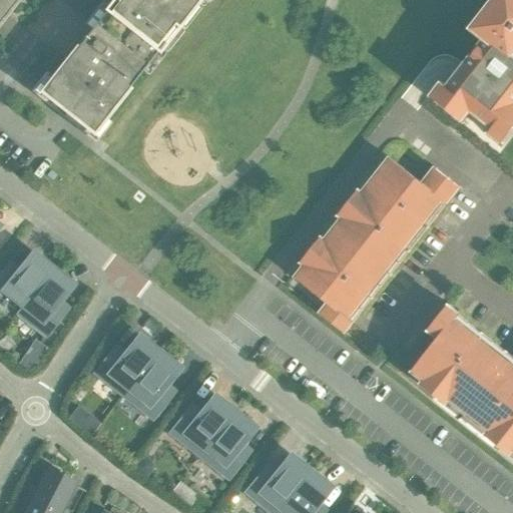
[(0,0),(0,18),(14,0),(0,0)]
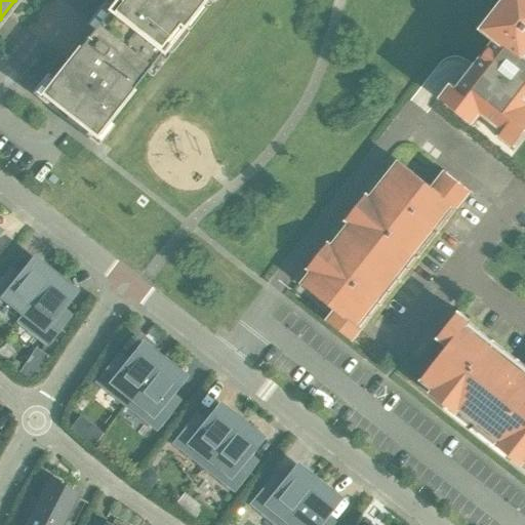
[(93,136),(200,0),(114,0),(40,94),(93,136)]
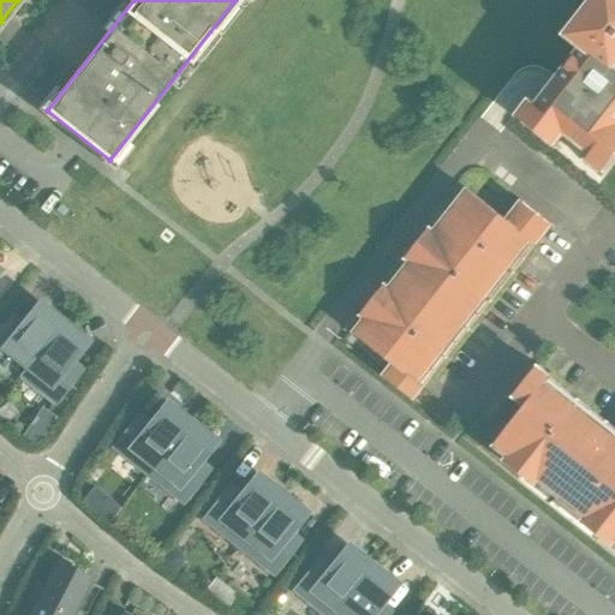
[(614,193),(614,0),(596,0),(568,36),(584,48),(550,91),(538,107),(527,99),(526,101),(530,105),(520,115),(517,113),(514,115),(614,193)]
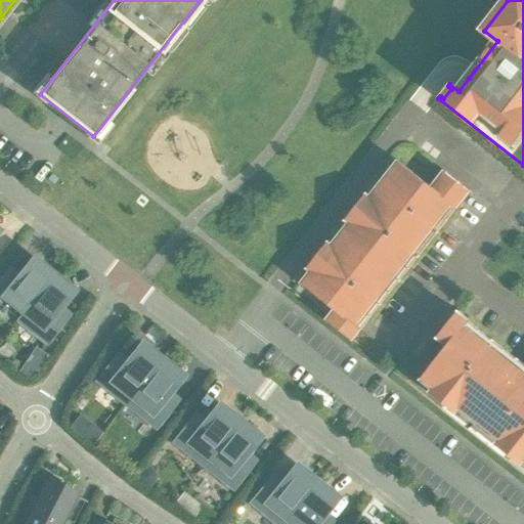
[(291,292),(328,320),(328,321),(353,342),(362,331),(357,326),(377,301),(372,297),(427,226),(432,230),(452,206),(457,209),(471,192),(445,172),(444,173),(444,174),(433,188),(399,162),(370,199),(365,194),(345,220),(350,224),(333,247),(328,243),(307,268),(308,269),(291,292)]
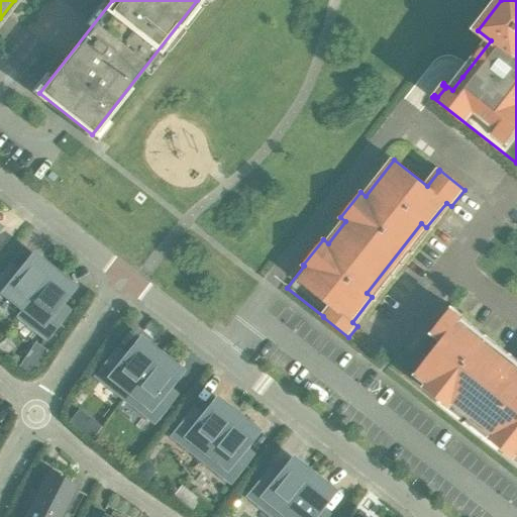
[(17,315),(50,272),(32,257),(33,256),(32,254),(16,275),(7,268),(0,276),(0,292),(21,309),(16,315),(17,315)]
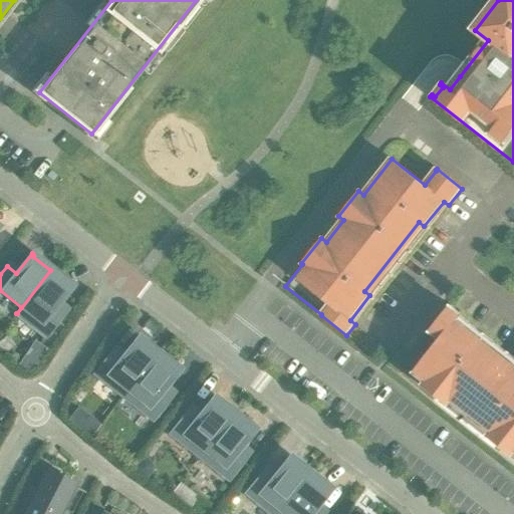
[(56,304),(71,285),(70,284),(69,285),(50,270),(17,313),(46,336),(65,312),(56,304)]
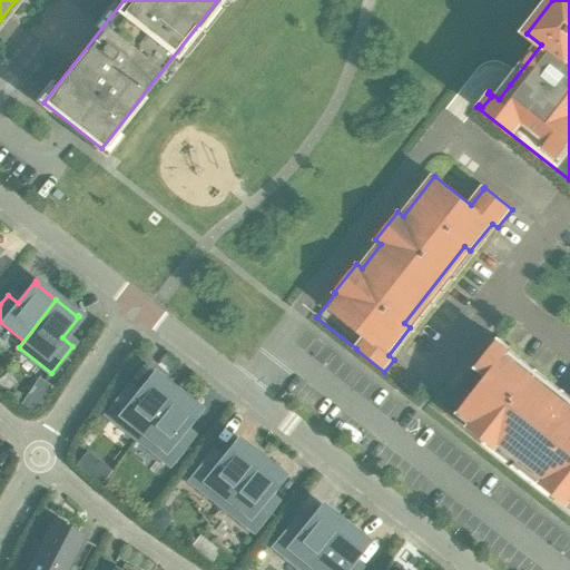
[(569,504),(569,414),(530,382),(534,376),(507,355),(511,350),(499,340),(475,369),(477,371),(479,369),(489,376),(460,412),(473,423),(469,429),(497,451),(501,445),(544,480),(540,484),(569,507),(569,504)]
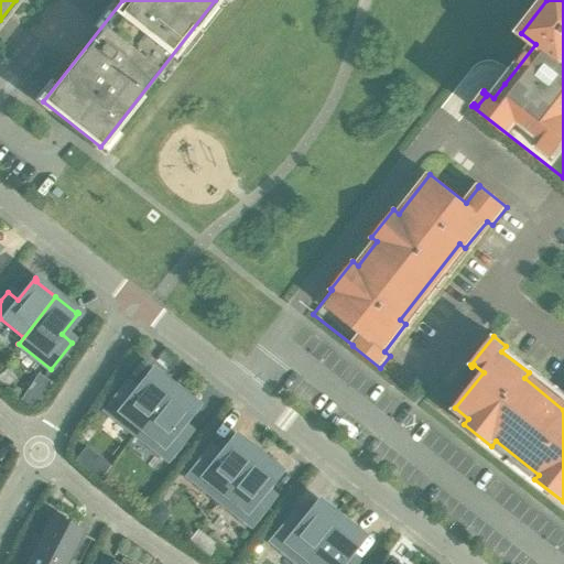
[(136,435),(173,388),(152,372),(153,371),(152,370),(134,391),(125,383),(104,411),(136,435)]
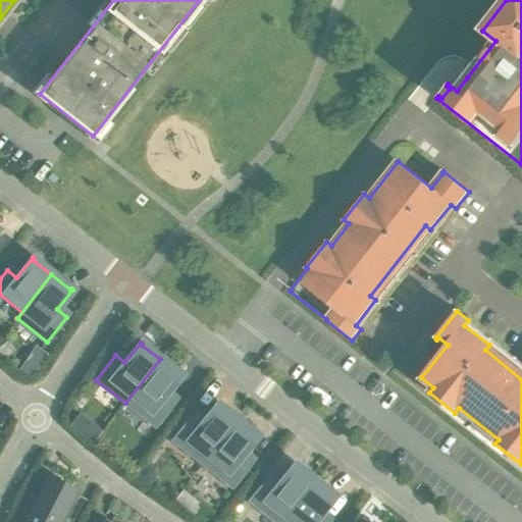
[(49,358),(36,348),(15,374),(23,380),(31,380),(49,358)]
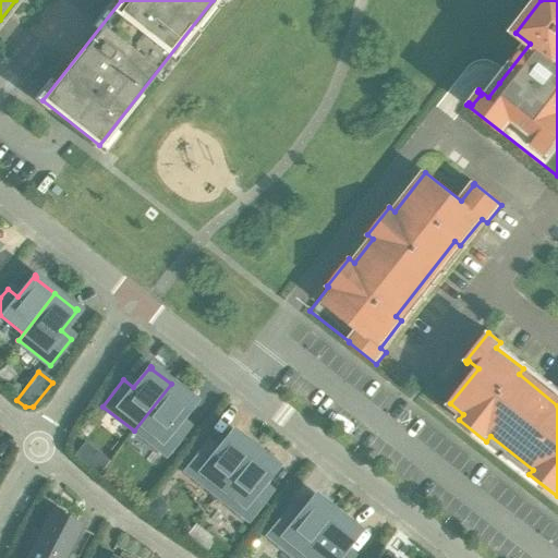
[(177,422),(194,400),(192,399),(191,400),(171,384),(134,431),(166,456),(186,429),(177,422)]
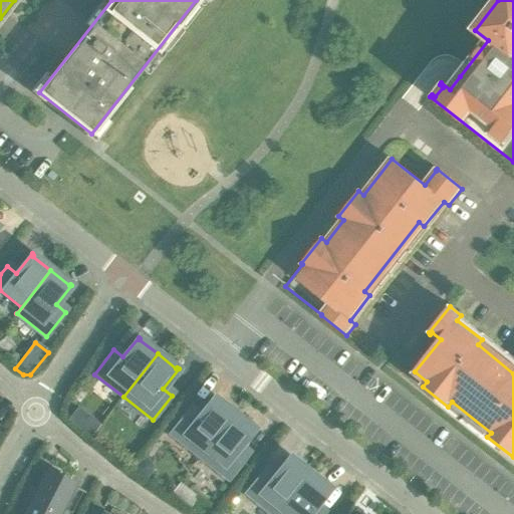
[(199,457),(233,414),(215,399),(216,398),(214,397),(199,417),(189,409),(170,434),(199,457)]
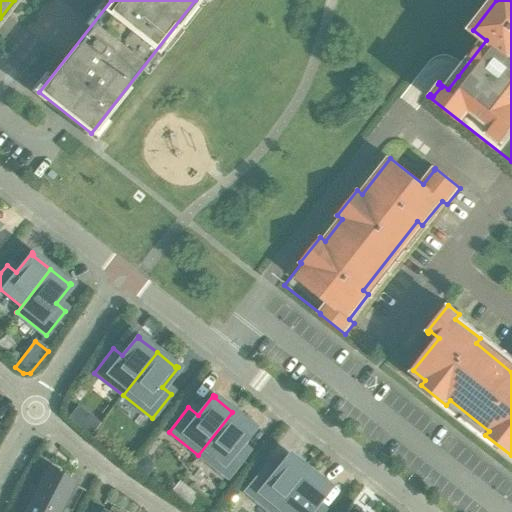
[(237,446),(253,426),(252,425),(251,426),(232,412),(198,455),(227,478),(247,453),(237,446)]
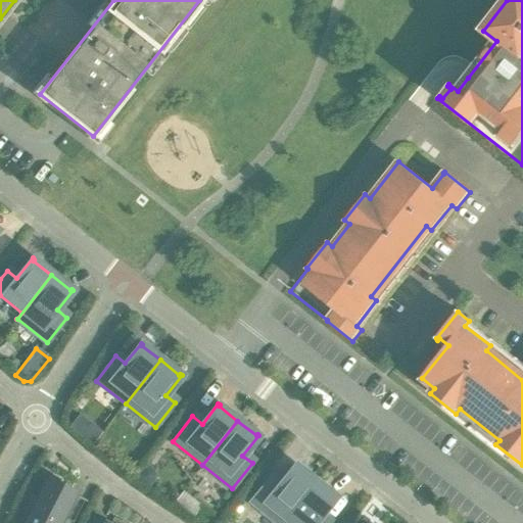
[(276,522),(281,522),(314,481),(295,467),(296,466),(295,465),(279,484),(270,477),(249,502),(276,522)]
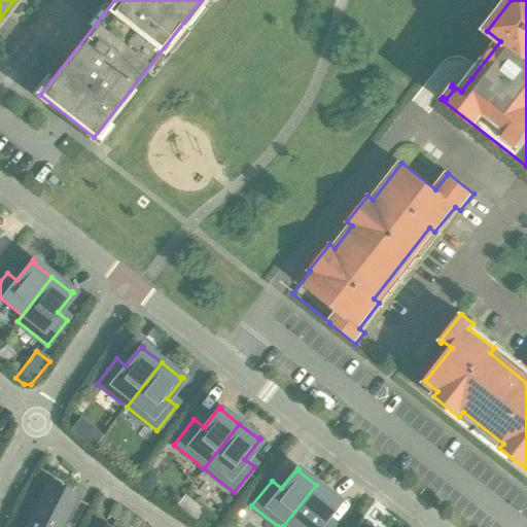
[(72,526),(73,525),(63,520),(74,498),(48,485),(26,526),(72,526)]
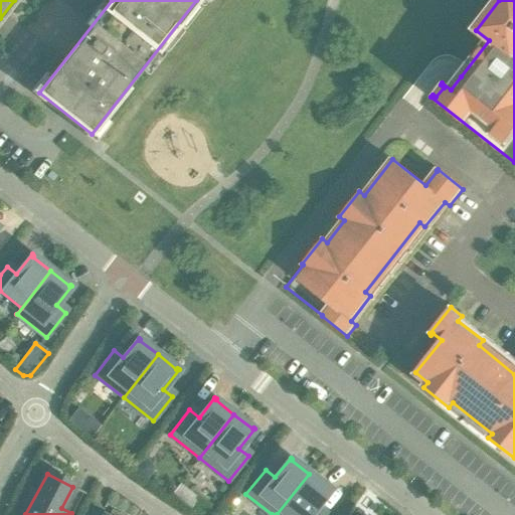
[(322,514),(315,508),(330,489),(329,488),(328,489),(309,474),(277,514),(322,514)]
